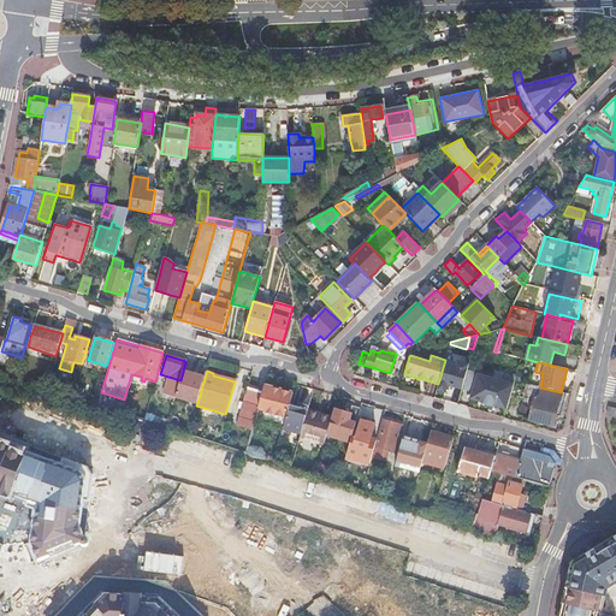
[(514,384),(467,371),(462,389),(472,391),(469,398),(481,402),(481,404),(493,407),(493,406),(507,409),(514,384)]
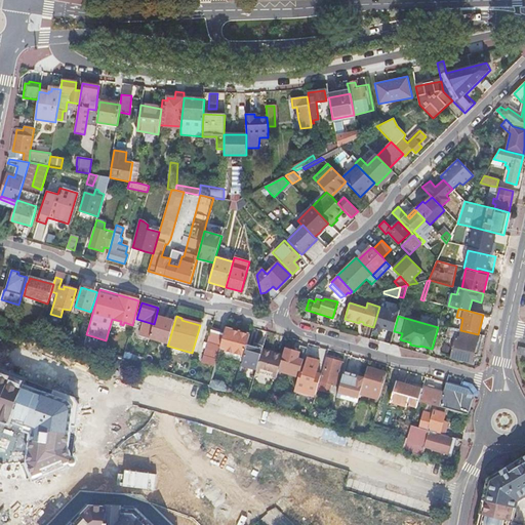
[(174,322),(156,317),(154,324),(150,338),(168,344),(174,322)]
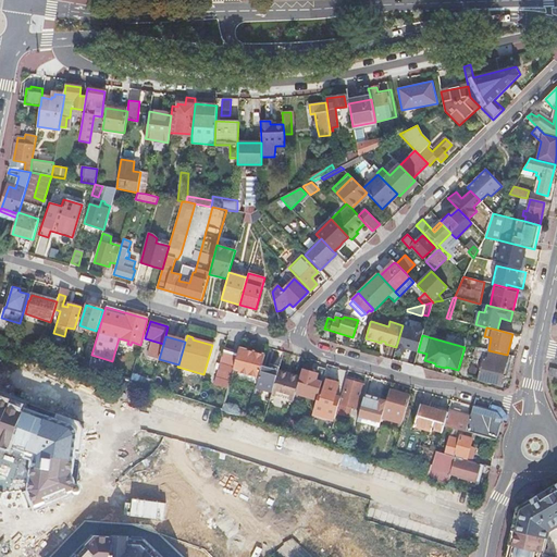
[(408,336),(407,338),(404,337),(398,354),(412,357),(417,339),(408,336)]
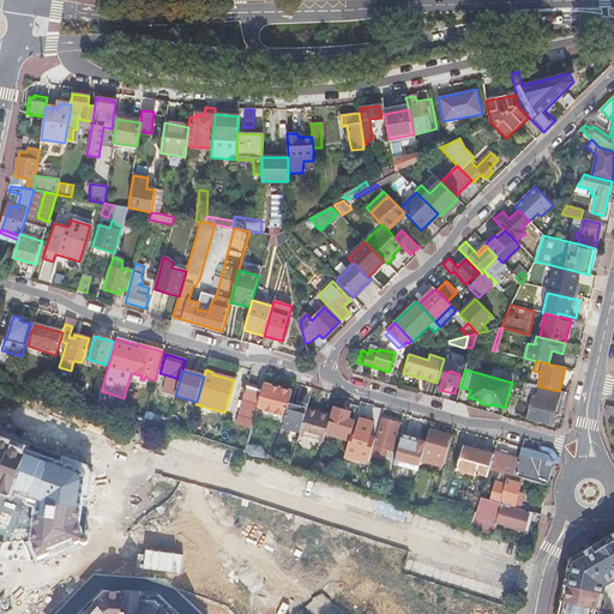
[(539,386),(523,383),(521,395),(533,397),(528,419),(552,425),(555,408),(559,409),(563,391),(559,391),(539,386)]
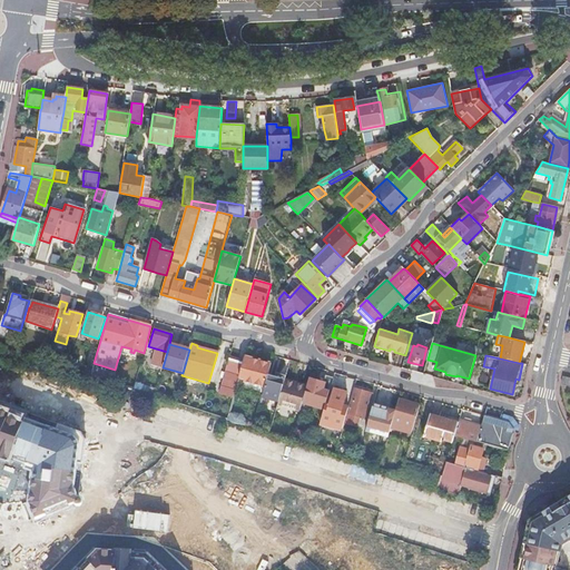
[(251,359),(245,356),(243,364),(241,372),(247,374),(246,375),(267,382),(269,372),(273,364),(252,357),(251,359)]
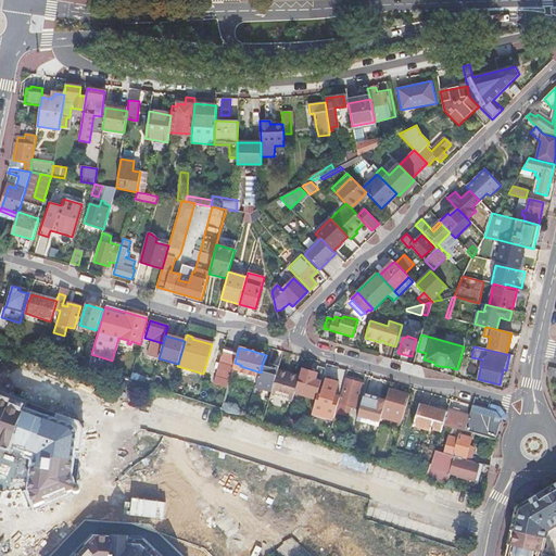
[(214,384),(228,389),(235,363),(237,355),(223,351),(214,384)]
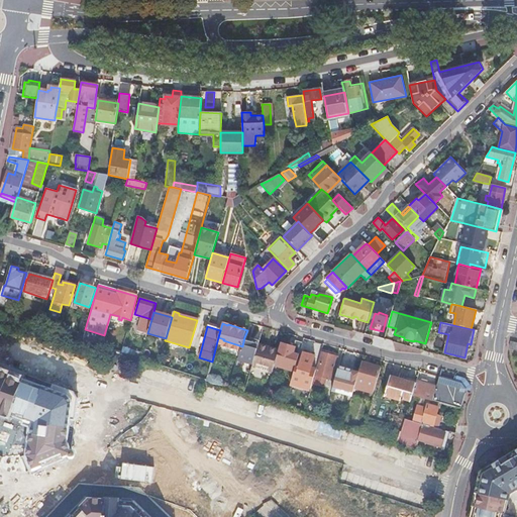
[(259,344),(261,338),(255,337),(256,332),(248,330),(245,342),(243,342),(241,351),(251,354),(253,345),(257,346),(259,344)]
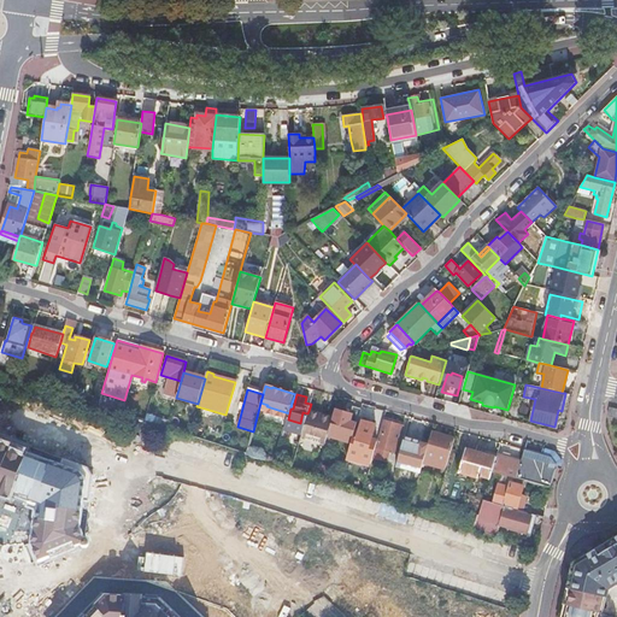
[(289,413),(266,406),(264,413),(287,419),(289,413)]
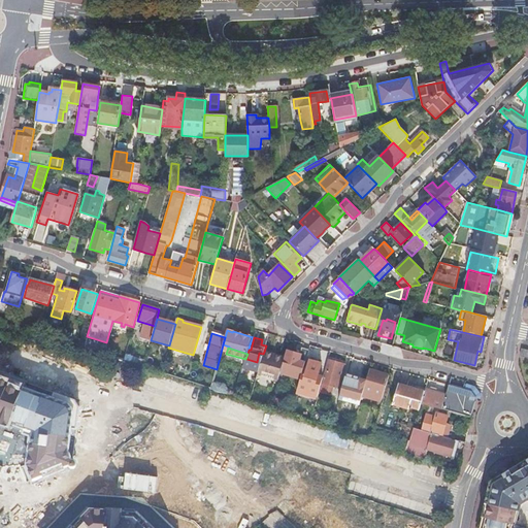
[(303,368),(308,350),(301,348),(299,355),(286,351),(284,357),(279,373),(300,380),(301,376),(303,368)]
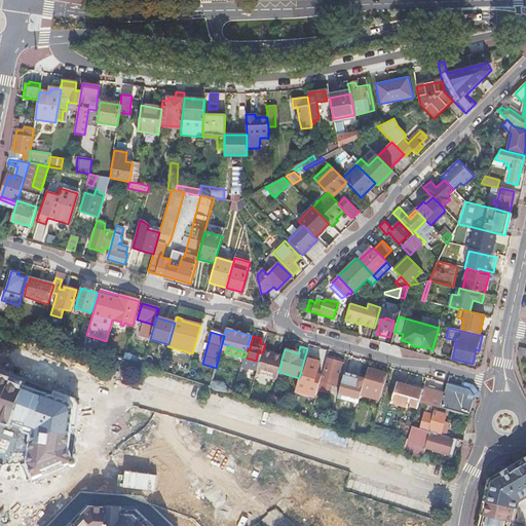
[(257,373),(276,379),(278,372),(283,355),(273,353),(272,355),(262,352),(257,373)]
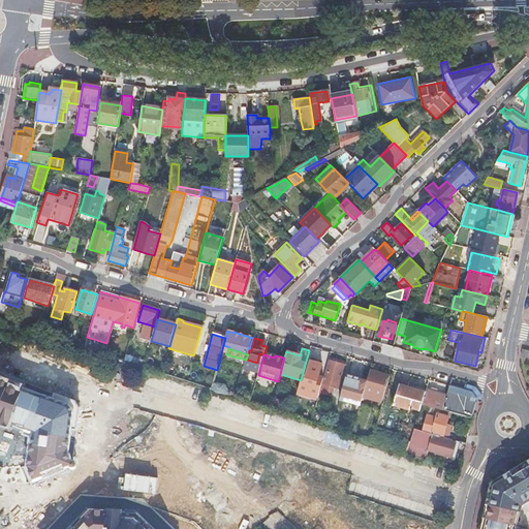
[(304,369),(302,377),(316,382),(321,365),(311,362),(308,370),(304,369)]
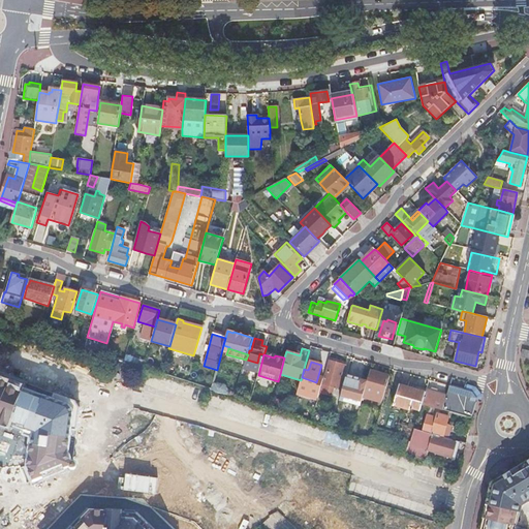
[(323,379),(322,383),(338,389),(344,366),(331,362),(325,380),(323,379)]
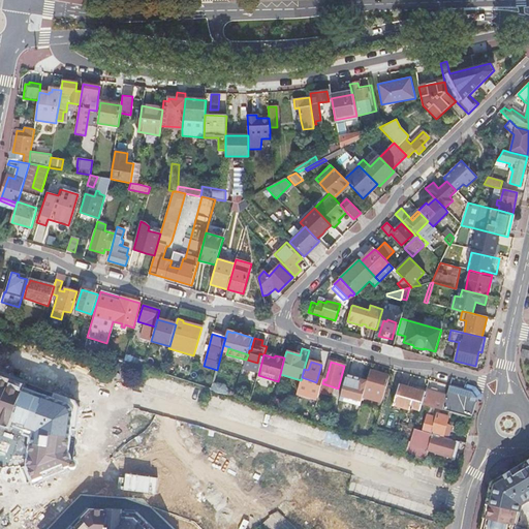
[(0,472),(2,467),(21,466),(27,484),(33,481),(75,464),(70,452),(72,436),(76,437),(80,407),(75,401),(54,393),(52,398),(22,386),(24,381),(0,373),(0,472)]
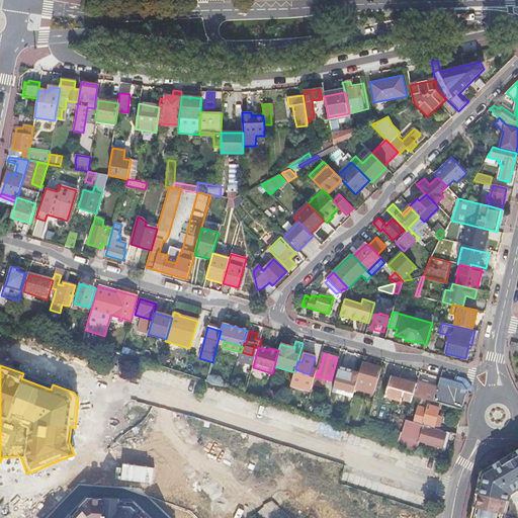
[(367,373),(360,370),(359,373),(354,390),(373,395),(380,368),(370,365),(367,373)]
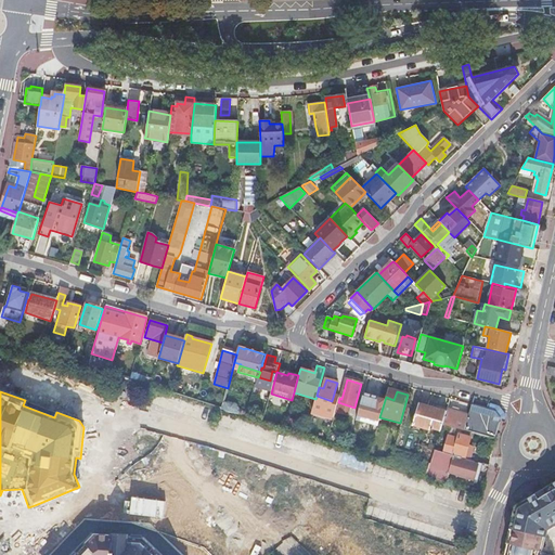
[(357,420),(377,426),(378,422),(379,417),(385,400),(377,398),(375,405),(361,402),(357,420)]
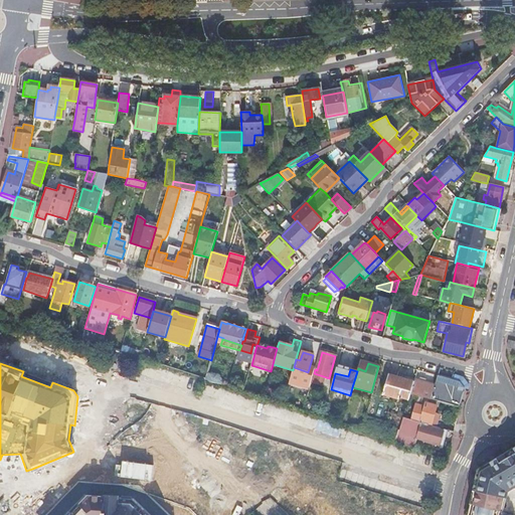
[(408,400),(410,394),(414,382),(388,374),(382,394),(399,399),(399,398),(400,399),(401,397),(408,400)]
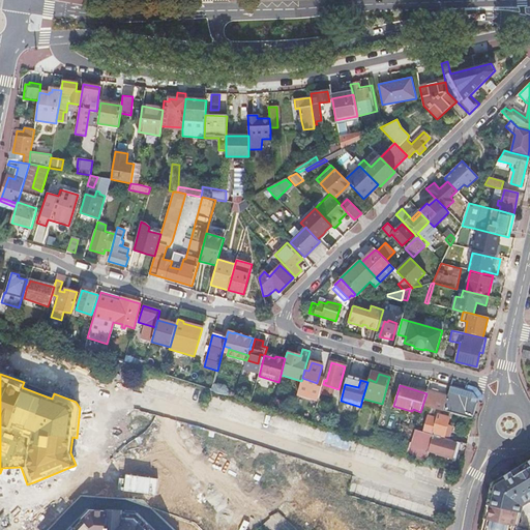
[(471,392),(450,386),(447,396),(443,410),(465,416),(465,418),(472,420),(476,402),(476,399),(474,394),(471,392)]
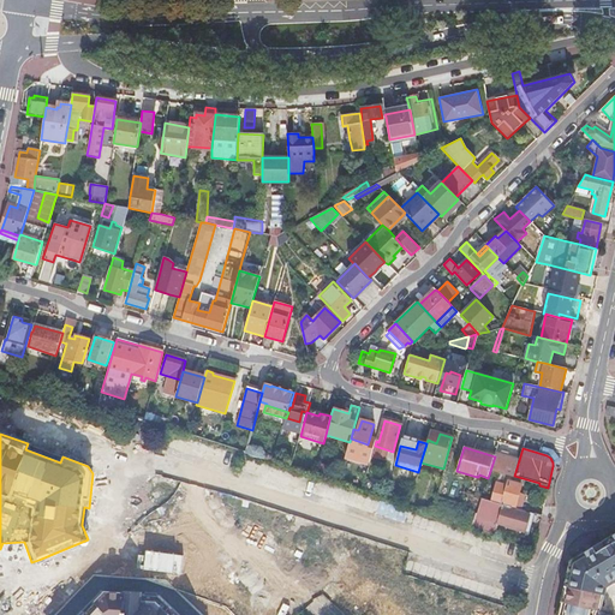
[(501,455),(495,454),(495,457),(490,471),(507,476),(514,478),(514,476),(519,460),(507,458),(508,454),(502,453),(501,455)]
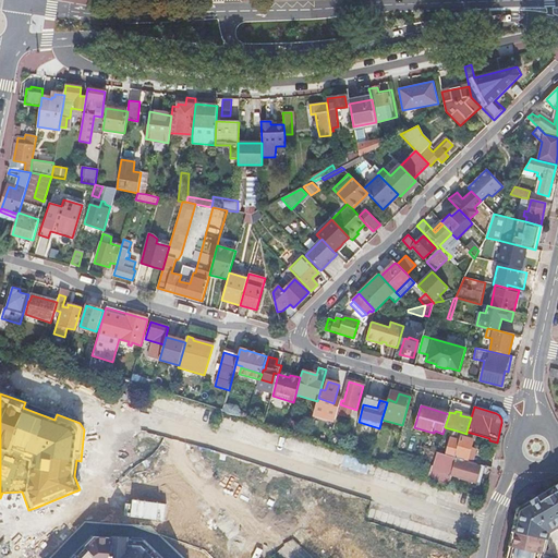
[(477,436),(466,434),(460,432),(458,439),(461,440),(459,446),(456,445),(456,447),(450,445),(448,456),(481,465),(484,456),(473,452),(473,449),(471,448),(473,440),(475,441),(477,436)]
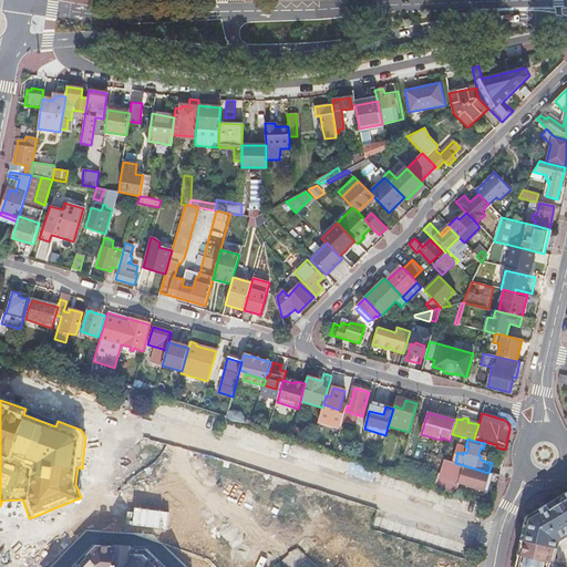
[(436,485),(460,492),(462,484),(488,492),(493,474),(488,473),(455,463),(445,460),(444,460),(436,485)]
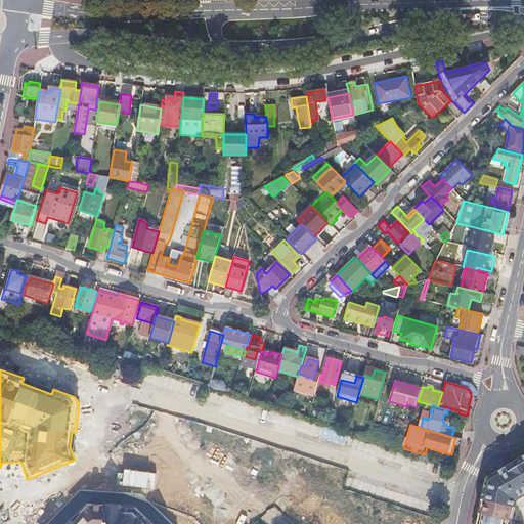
[(523,455),(504,468),(488,477),(476,523),(507,523),(509,519),(512,520),(517,499),(523,494),(523,455)]
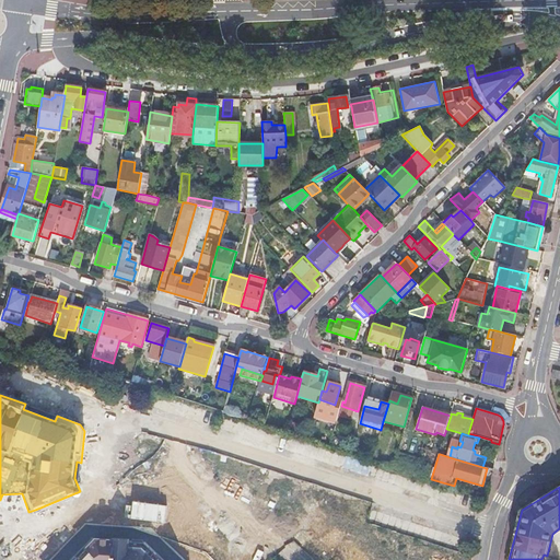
[(165,559),(143,539),(90,537),(67,559),(165,559)]
